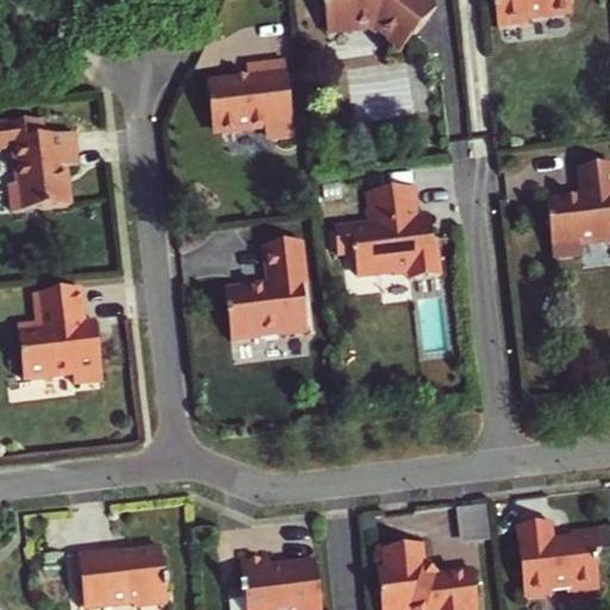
[(423,0),(319,0),(322,30),(369,25),(371,29),(383,38),(380,42),(394,53),(433,7),(423,0)]
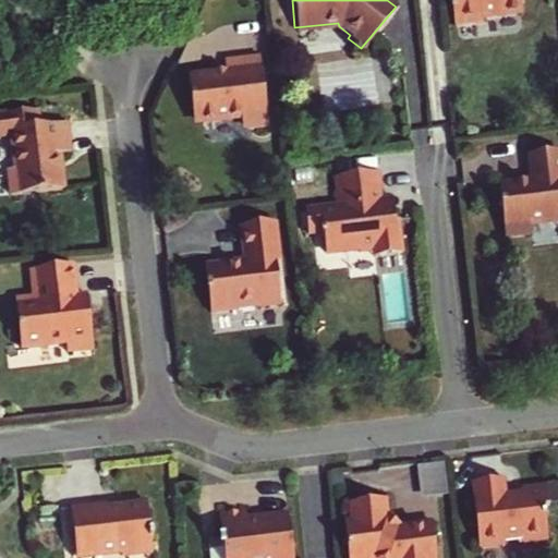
[(452,0),(456,26),(484,23),(484,17),(523,13),(521,0),(452,0)]
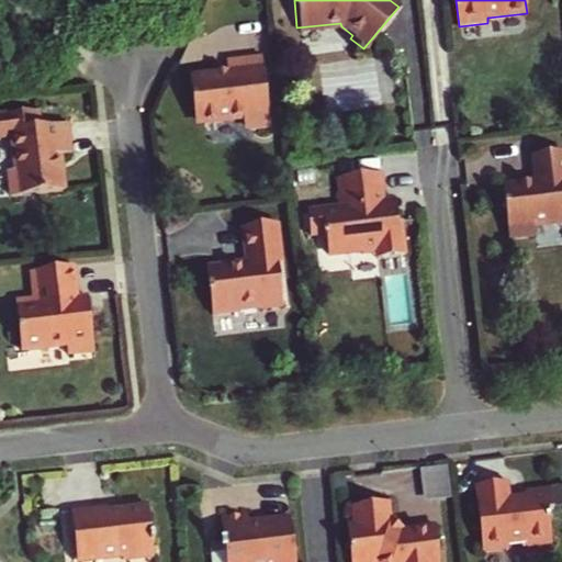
[(224,74),(186,78),(256,128),(266,128),(258,58),(223,62),(224,74)]
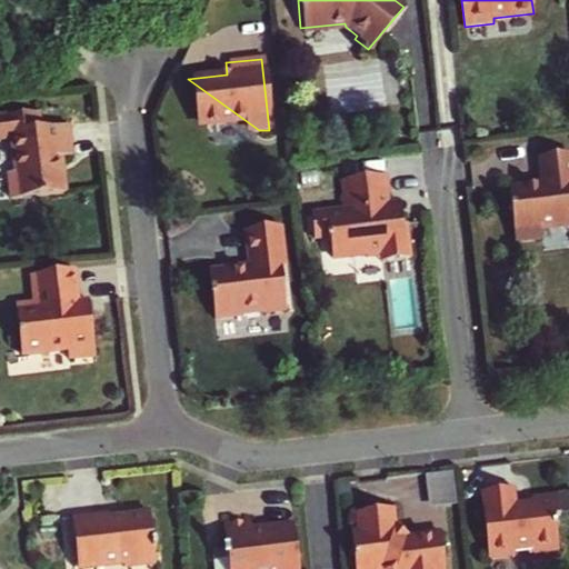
[(259,130),(188,79),(192,118),(201,127),(239,122),(246,131),(259,130)]
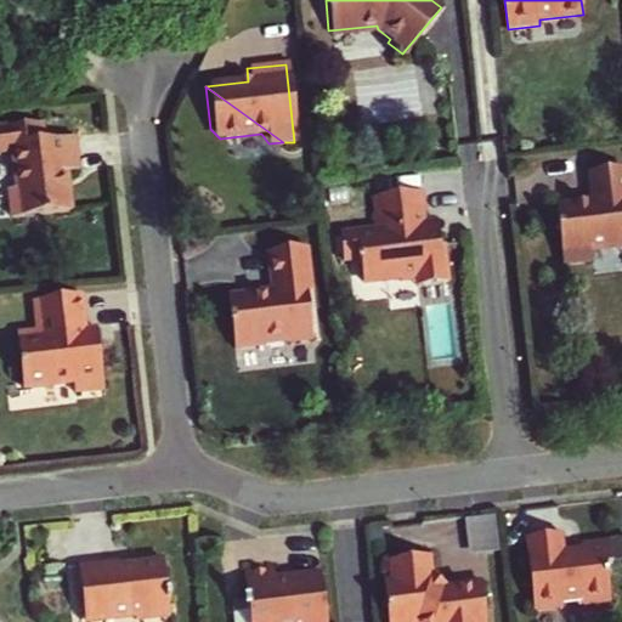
[(80,173),(75,139),(13,147),(18,191),(10,191),(13,220),(72,213),(67,174),(80,173)]
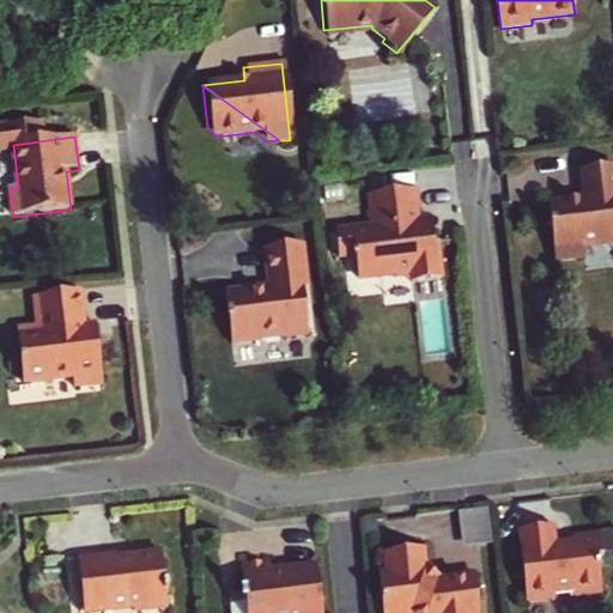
[(554,263),(577,260),(580,259),(582,256),(582,249),(612,246),(612,168),(582,173),(584,199),(584,202),(569,205),(569,201),(548,202),(554,263)]
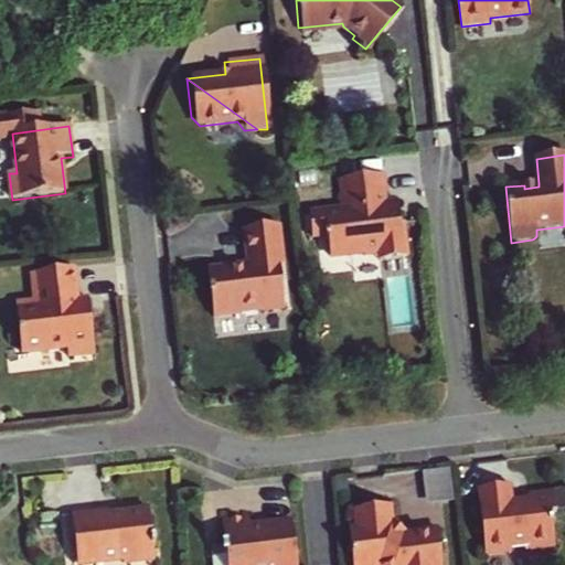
[(344,193),(407,238),(406,226),(403,226),(401,204),(392,205),(388,181),(343,185),(344,193)]
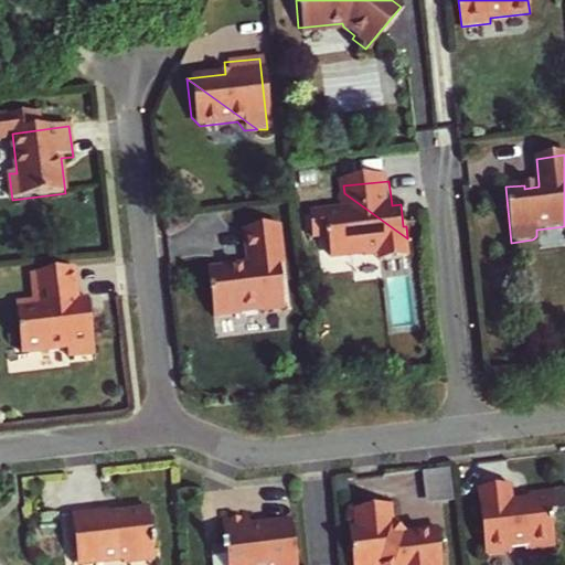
[(407,238),(344,193),(345,196),(341,200),(342,205),(347,210),(345,213),(312,216),(316,242),(329,240),(329,243),(332,245),(333,259),(361,256),(361,254),(366,257),(379,256),(387,254),(388,259),(408,257),(407,238)]
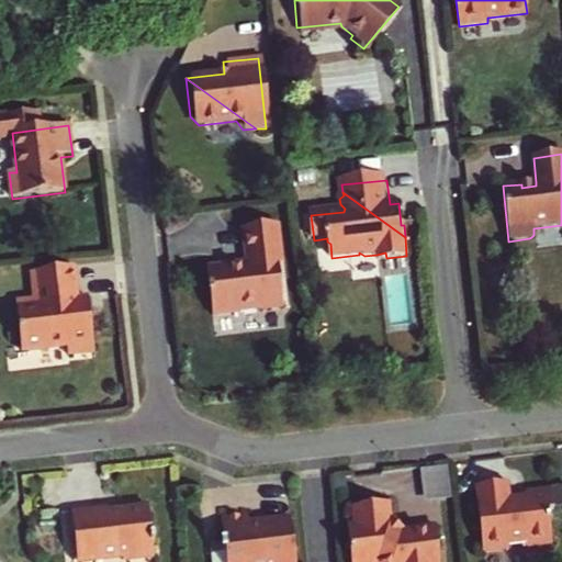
[(282,300),(277,223),(245,226),(248,266),(209,270),(213,315),(242,313),(240,310),(258,307),(261,303),(266,307),(278,306),(282,300)]
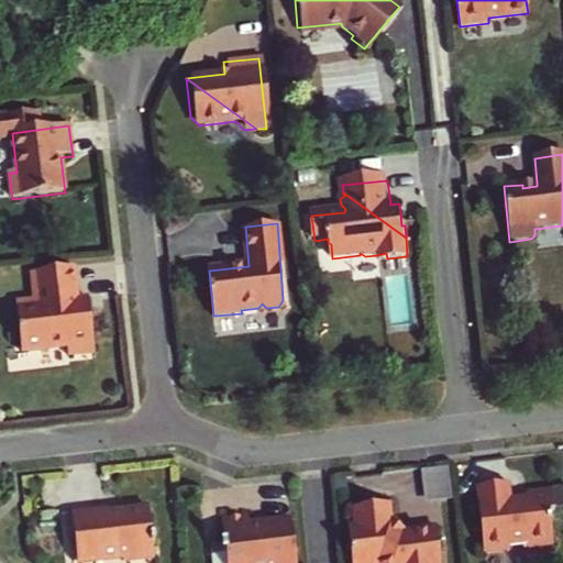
[(40,300),(34,301),(14,302),(20,354),(67,350),(67,359),(96,355),(89,300),(77,301),(74,269),(36,274),(40,300)]
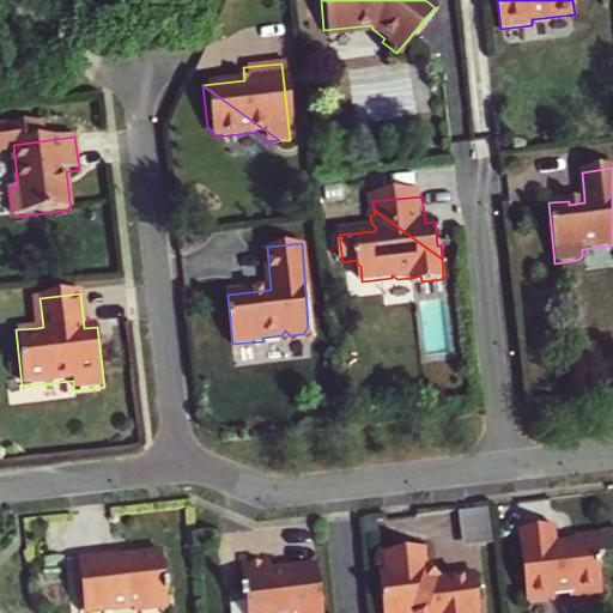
[(309,334),(308,327),(303,334),(290,335),(285,331),(286,337),(309,334)]
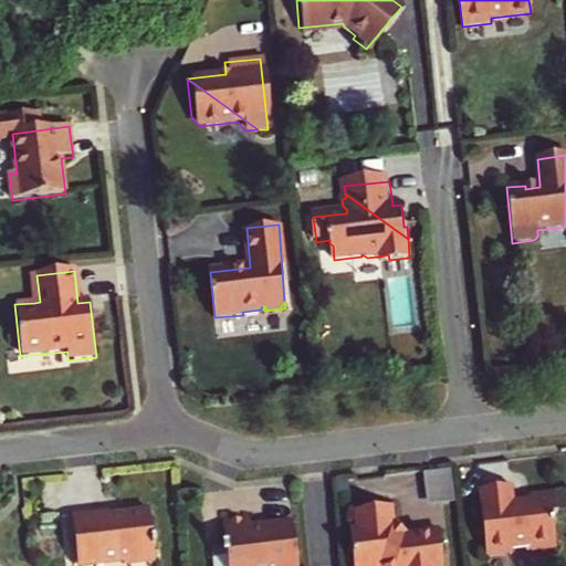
[(430,503),(458,499),(453,465),(425,470),(430,503)]
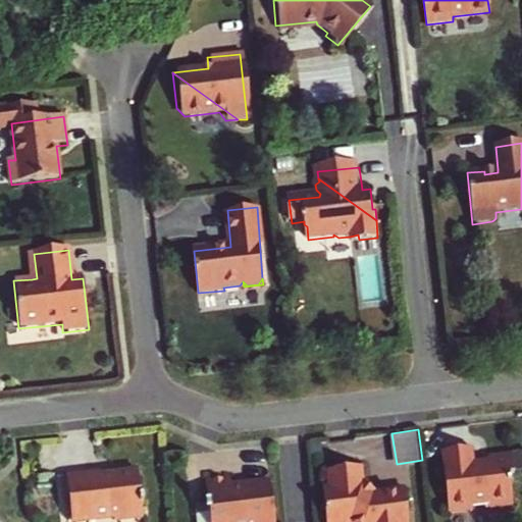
[(472,449),(441,452),(449,513),(472,511),(472,507),(487,505),(487,508),(513,506),(511,485),(515,484),(512,454),(487,457),(488,461),(473,463),(472,449)]
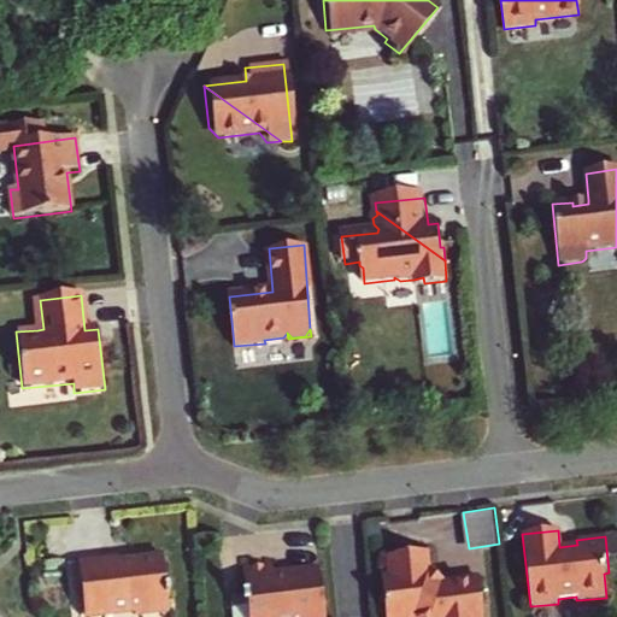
[(477,616),(474,580),(436,583),(423,573),(421,552),(385,556),(387,576),(378,577),(382,616),(477,616)]
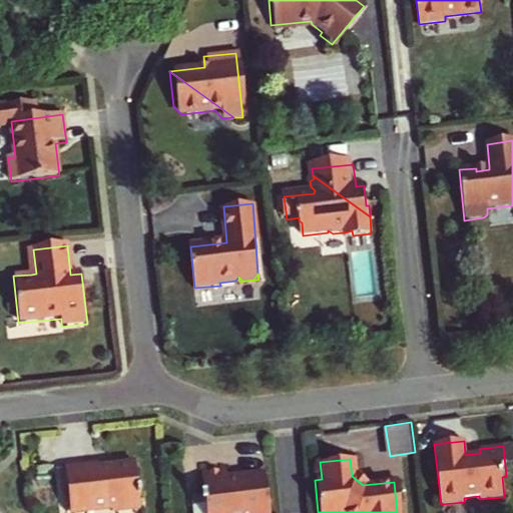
[(64,470),(66,493),(68,512),(70,512),(111,509),(116,512),(137,510),(136,496),(139,496),(138,489),(136,490),(133,464),(96,467),(95,462),(63,466),(64,470)]
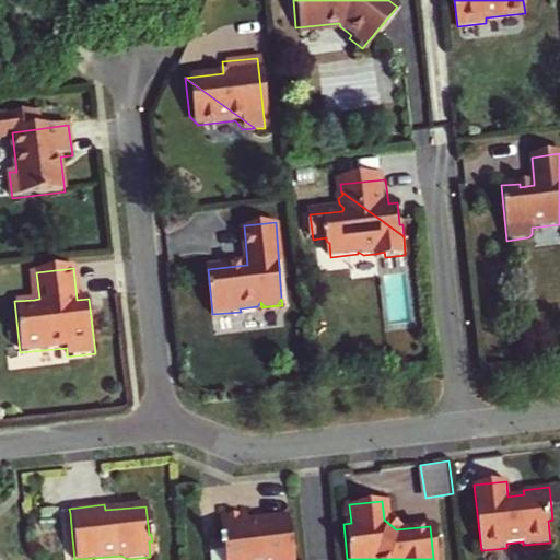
[(219,545),(208,546),(209,559),(291,559),(288,517),(246,522),(245,511),(218,513),(221,540),(218,540),(219,545)]
